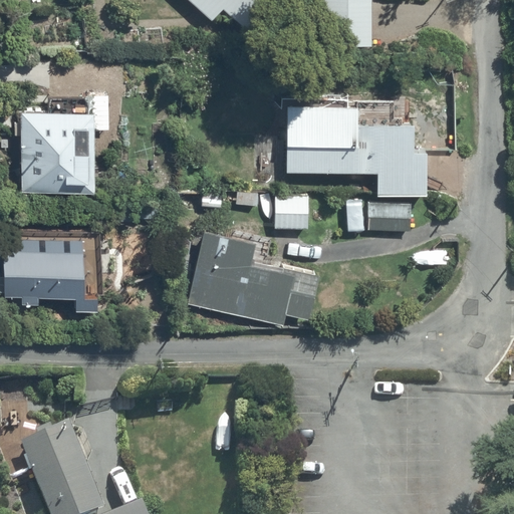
[(290,0),(184,0),(211,23),(221,12),(254,41),(290,0)]
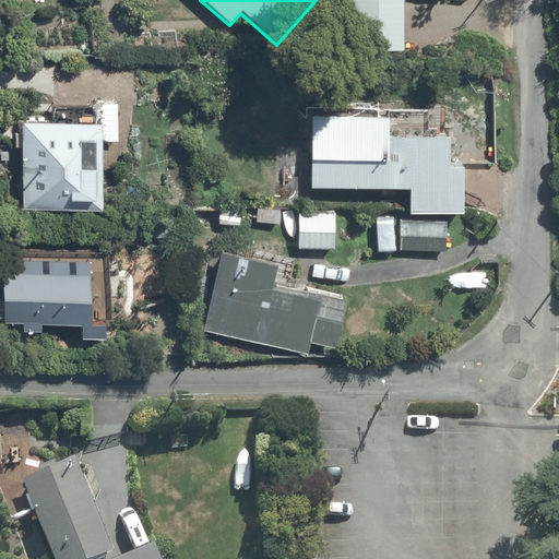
[(403,52),(402,0),(352,0),(352,52),(403,52)]
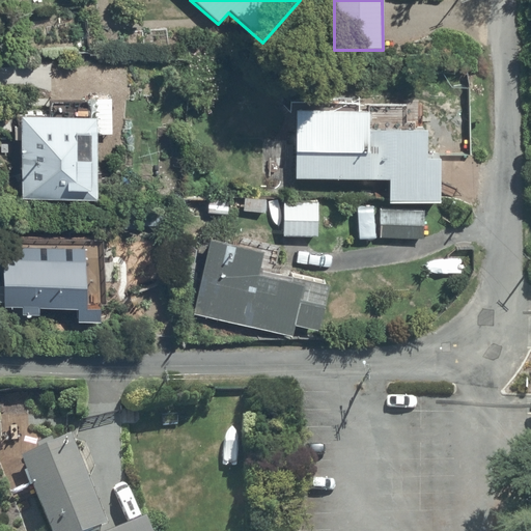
[(352,94),(329,94),(329,105),(291,104),(290,135),(286,135),(286,150),(296,150),(296,179),(320,179),(320,184),(338,184),(338,180),(389,180),(389,204),(439,204),(439,161),(425,161),(425,156),(441,156),(441,149),(428,124),(373,124),(373,106),(352,106),(352,94)]
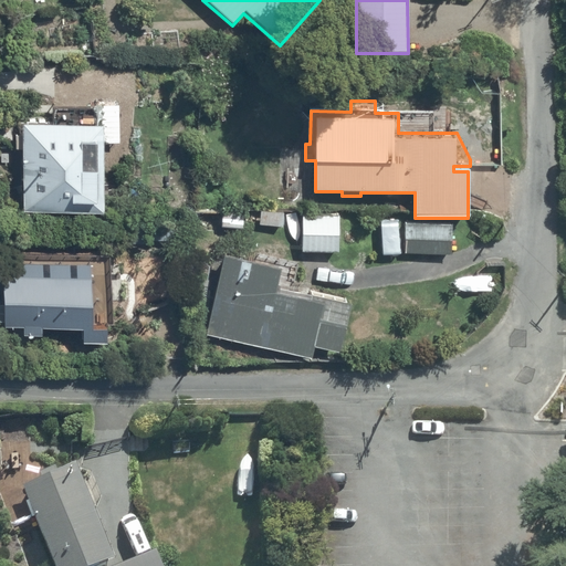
[(52,126),(22,126),(22,137),(16,137),(16,153),(21,153),(22,212),(98,211),(97,143),(117,143),(116,107),(52,108),(52,126)]
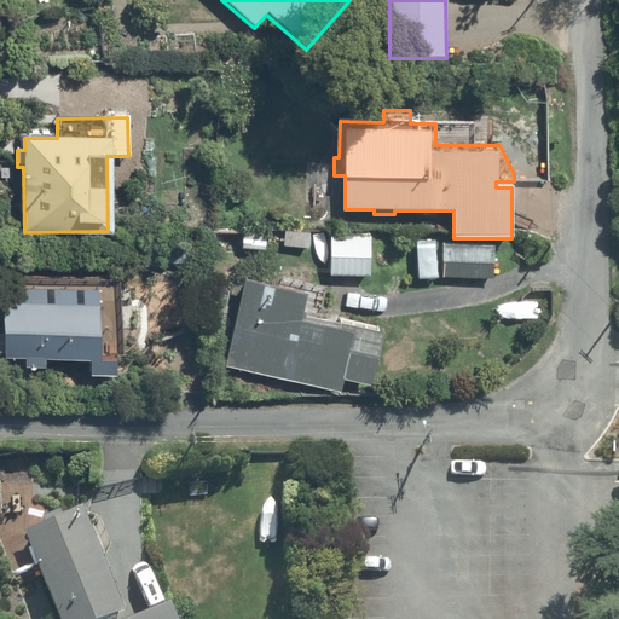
[(370,238),(330,237),(330,276),(370,276),(370,238)]
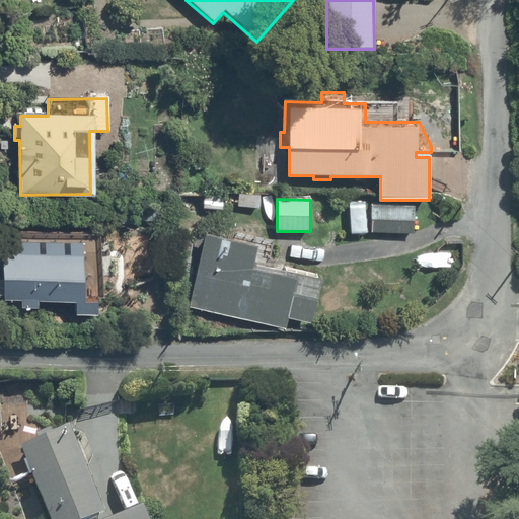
[(414,205),(371,205),(371,233),(414,233),(414,205)]
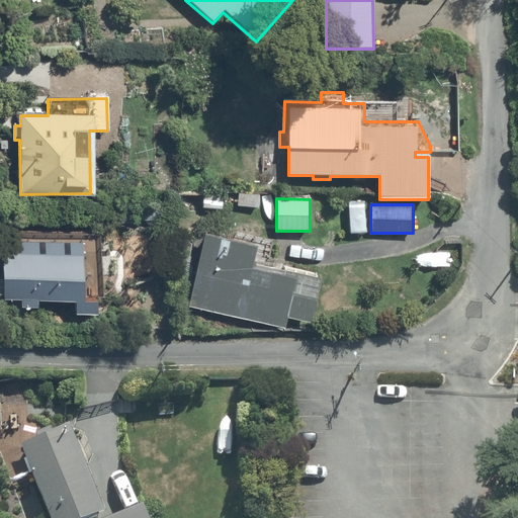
[(101,229),(3,231),(5,300),(23,299),(24,310),(37,309),(37,300),(85,299),(85,295),(103,295),(101,229)]
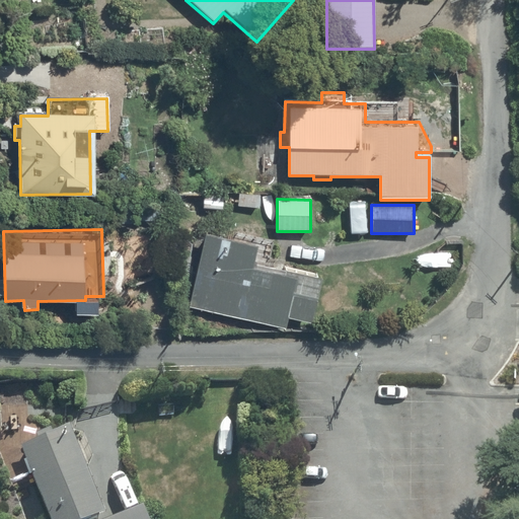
[(255,246),(205,235),(189,308),(285,329),(288,320),(311,325),(322,276),(287,268),(286,274),(251,266),(255,246)]
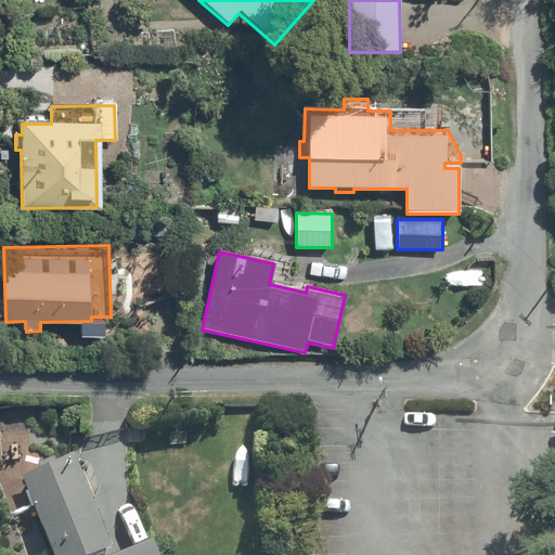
[(41,480),(23,486),(48,554),(153,554),(153,552),(144,554),(111,554),(93,506),(99,499),(90,473),(77,466),(75,459),(38,468),(41,480)]
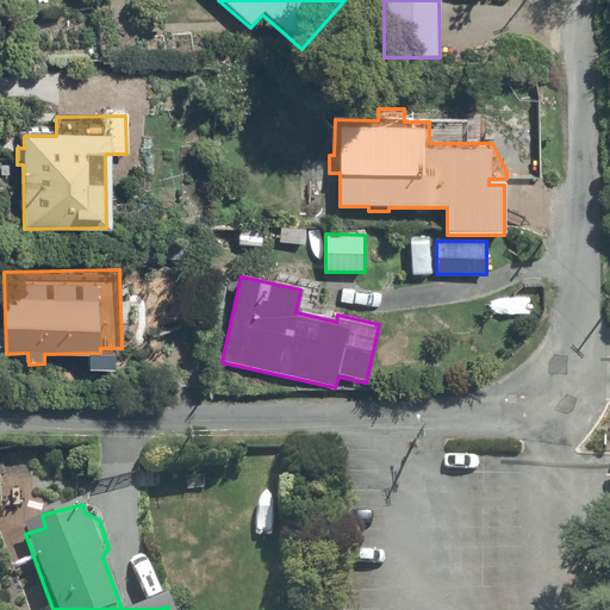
All buildings are outlined.
